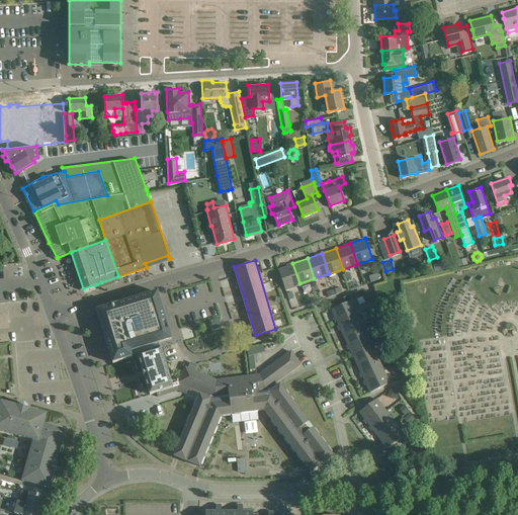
[(440,260),(433,262),(435,270),(442,268),(440,260)]
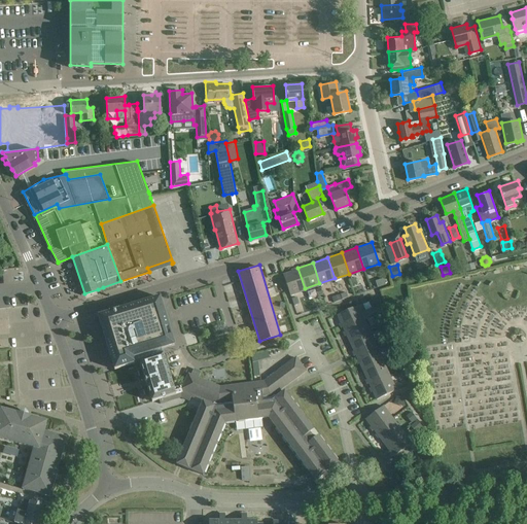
[(305,288),(297,268),(283,273),(290,293),(305,288)]
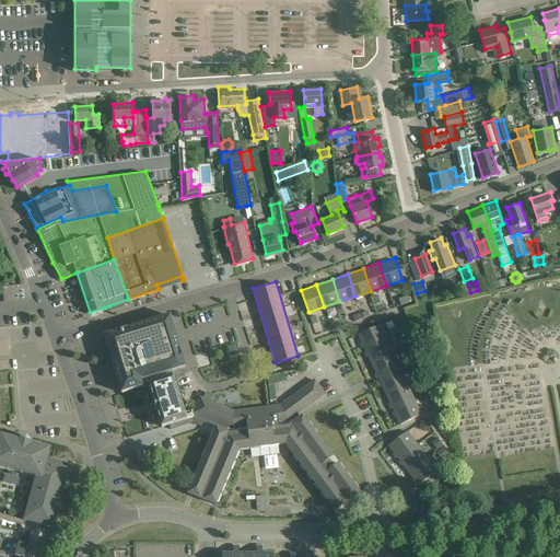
[(407,292),(399,296),(401,302),(409,300),(407,292)]
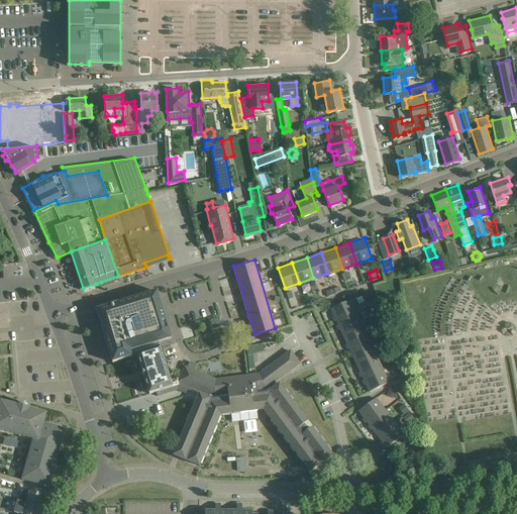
[(160,345),(159,340),(171,336),(163,309),(157,289),(116,301),(106,304),(107,304),(96,308),(112,361),(132,354),(132,353),(136,352),(141,350),(160,345)]
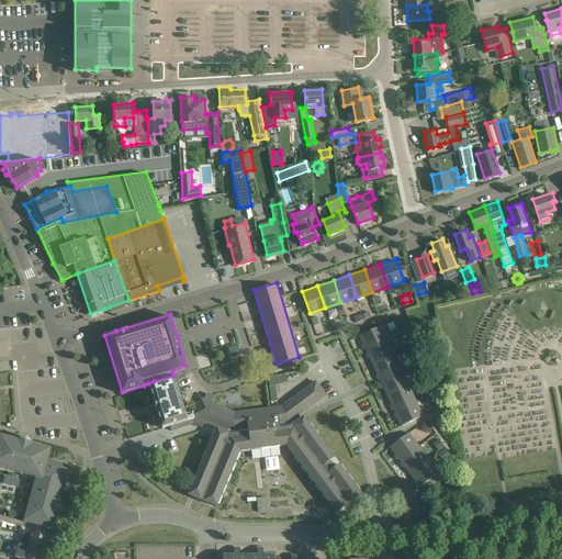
[(401,314),(394,317),(397,324),(404,322),(401,314)]
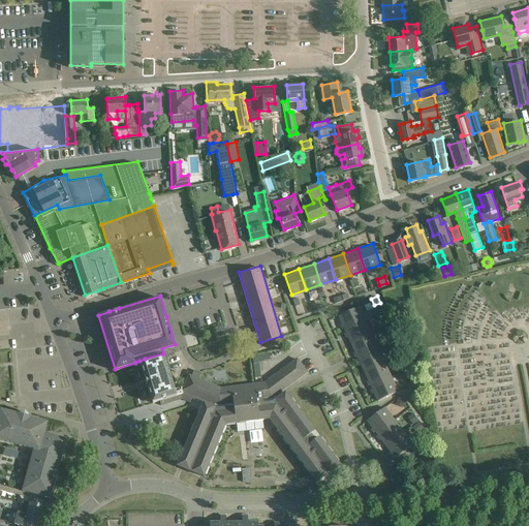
[(345,329),(365,319),(359,305),(339,314),(345,329)]
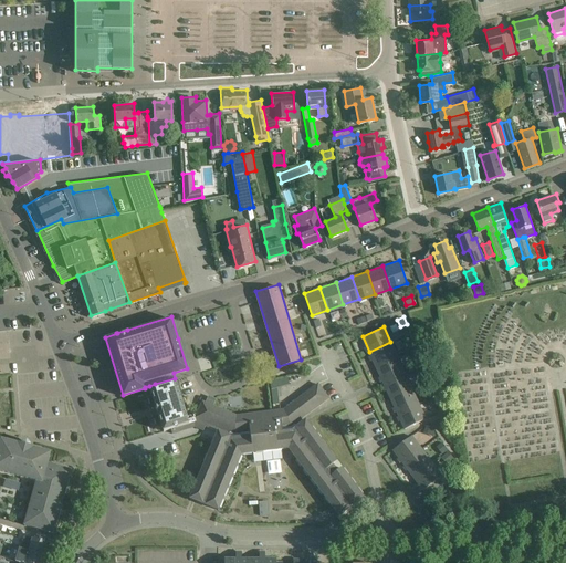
[(398,356),(390,342),(369,352),(376,366),(398,356)]
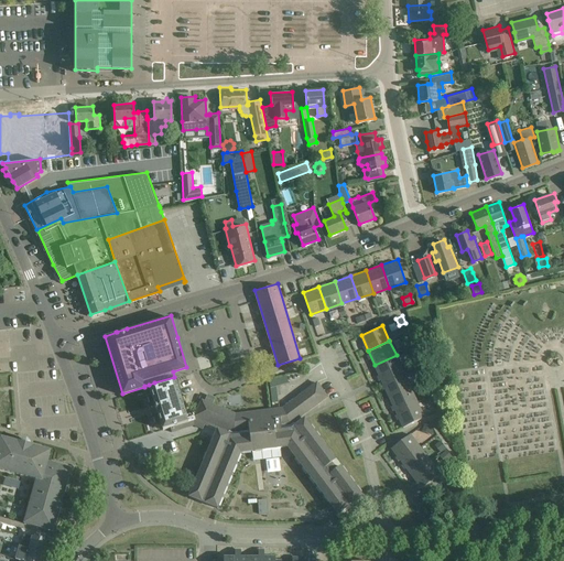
[(382,380),(403,370),(397,355),(375,365),(382,380)]
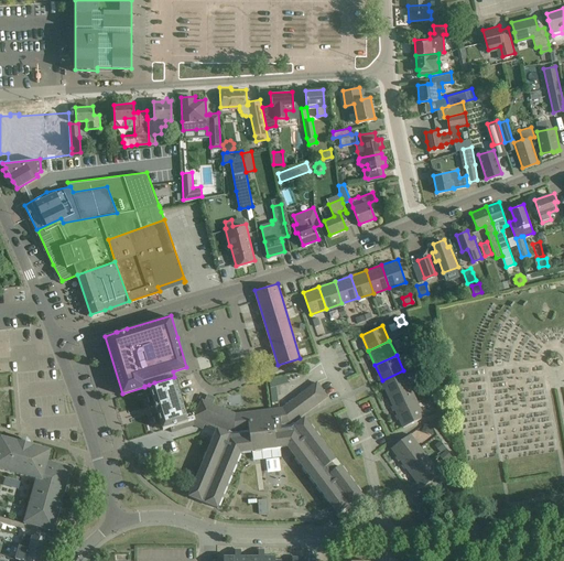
[(389,396),(410,386),(403,370),(382,380),(389,396)]
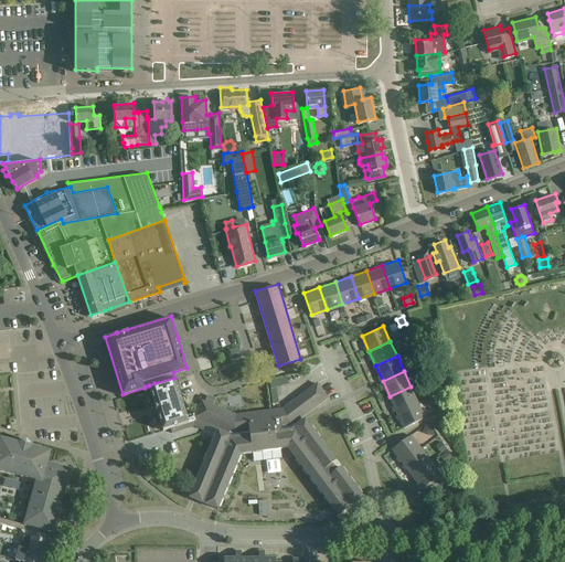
[(287,374),(270,379),(272,388),(273,401),(278,401),(277,385),(289,382),(287,374)]
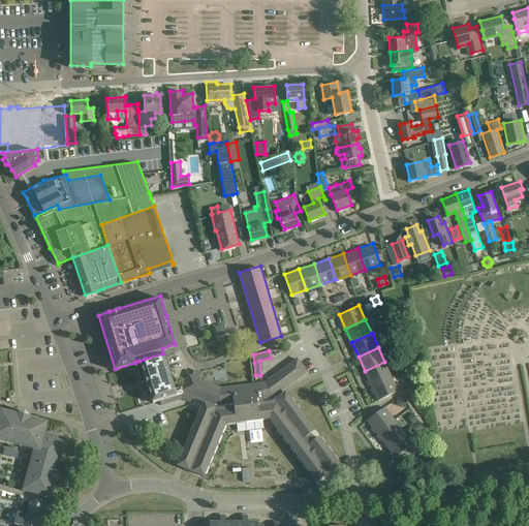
[(183,466),(189,468),(192,469),(204,474),(225,423),(237,421),(247,420),(270,416),(310,471),(317,480),(322,475),(327,472),(327,471),(330,469),(330,470),(340,463),(319,435),(309,442),(305,436),(314,429),(285,391),(281,394),(279,391),(288,383),(307,370),(297,357),(294,359),(285,366),(287,369),(267,384),(262,384),(262,381),(253,382),(221,387),(209,381),(189,373),(184,387),(176,390),(175,387),(164,353),(163,353),(145,359),(139,361),(145,378),(147,383),(152,401),(159,399),(160,403),(182,397),(188,399),(190,400),(191,396),(204,401),(182,453),(177,463),(183,466)]
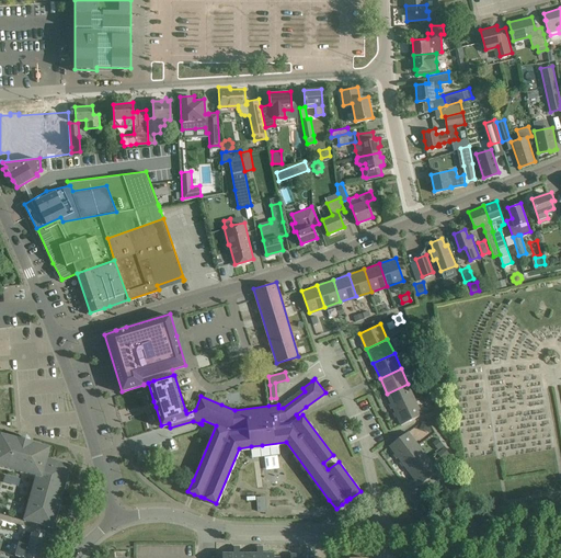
[(408,384),(387,394),(393,408),(415,398),(408,384)]
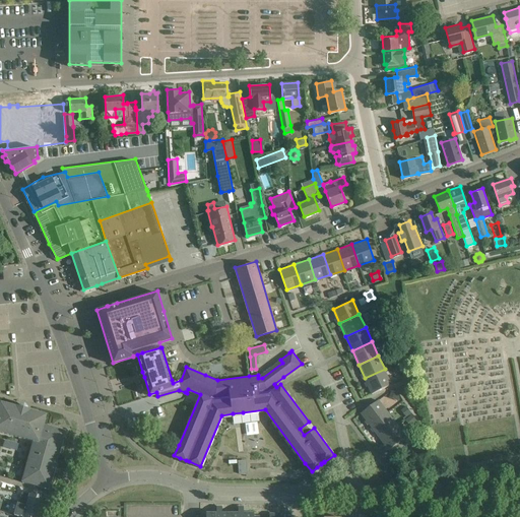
[(400,363),(394,366),(397,371),(403,368),(400,363)]
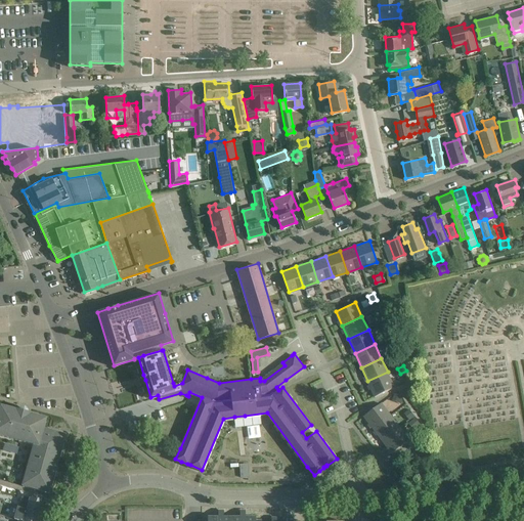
[(394,386),(388,372),(367,381),(375,395),(394,386)]
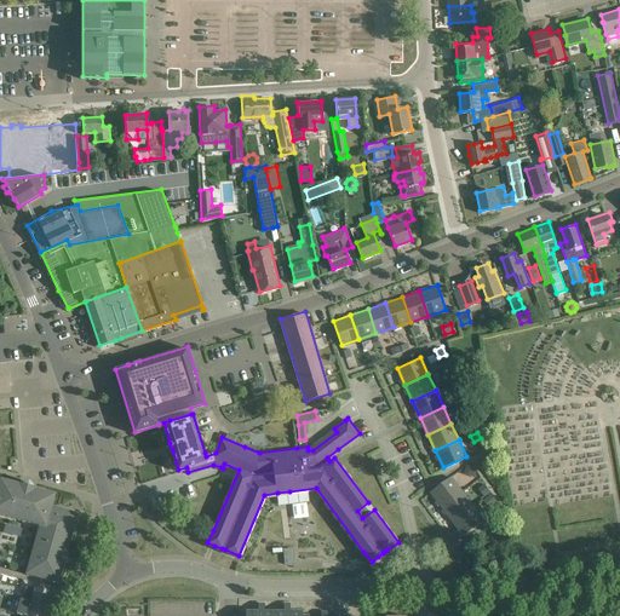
[(466,462),(464,468),(475,473),(477,468),(474,467),(475,466),(466,462)]
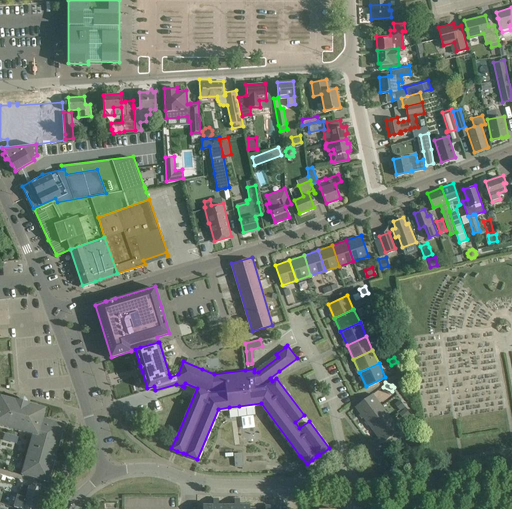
[(364,417),(381,404),(372,392),(355,405),(364,417)]
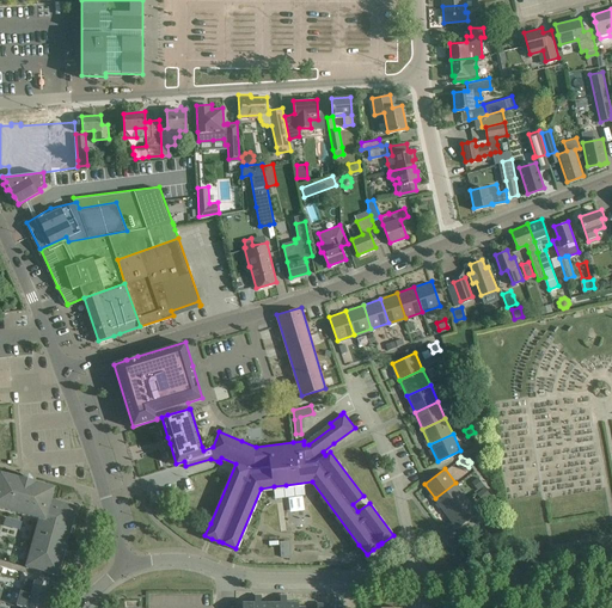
[(46,484),(31,479),(32,477),(29,473),(25,474),(24,478),(11,473),(10,474),(0,472),(0,473),(0,505),(40,517),(26,565),(57,573),(61,564),(66,548),(65,548),(69,530),(71,530),(75,515),(74,515),(77,505),(51,498),(54,486),(46,484)]
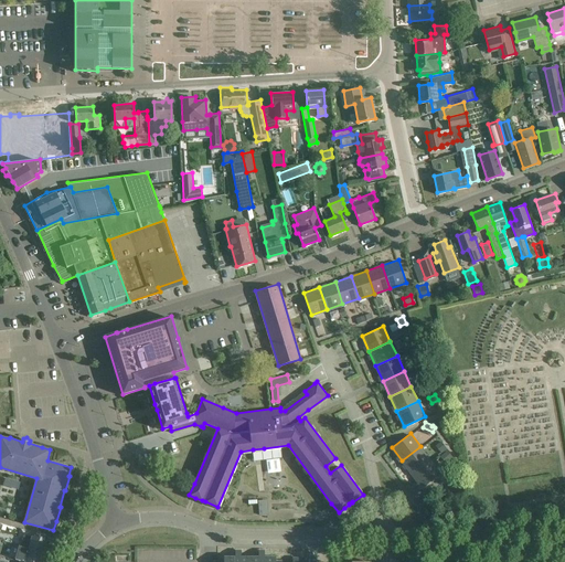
[(441,439),(436,443),(441,451),(447,446),(441,439)]
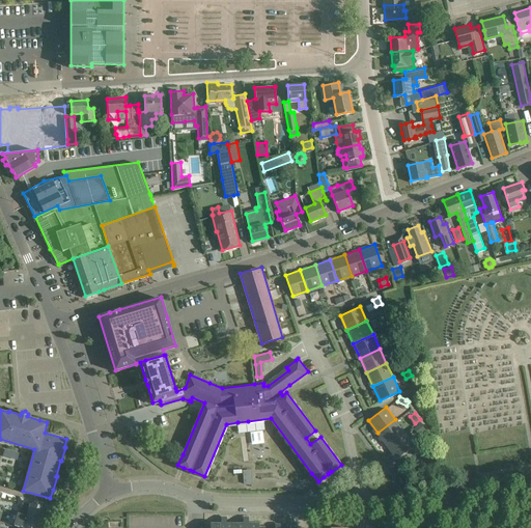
[(404,432),(395,419),(378,433),(387,445),(404,432)]
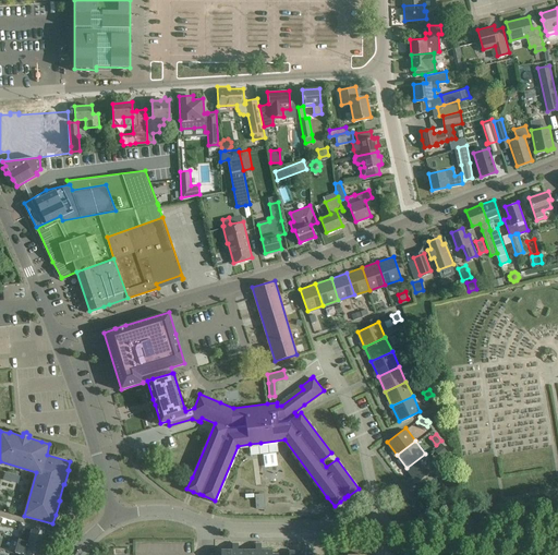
[(441,443),(436,447),(443,454),(447,449),(441,443)]
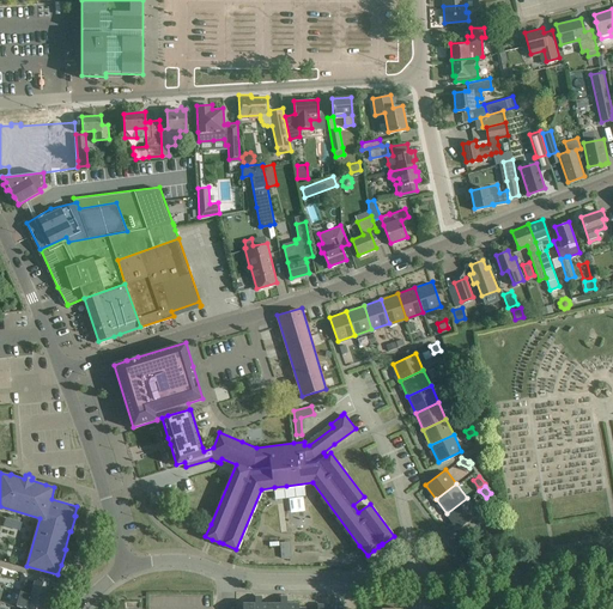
[(478,513),(467,498),(447,513),(459,528),(478,513)]
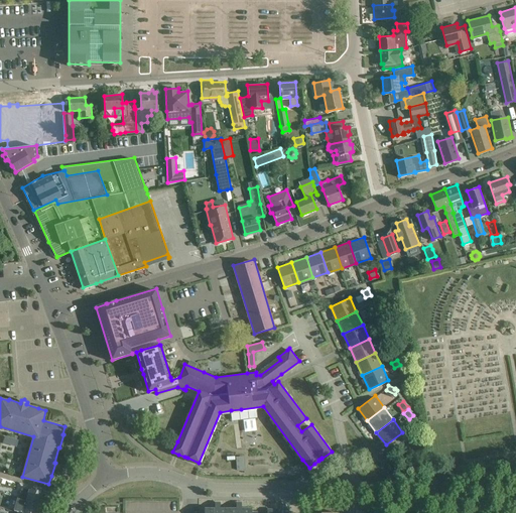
[(247,454),(238,455),(238,467),(247,467),(247,454)]
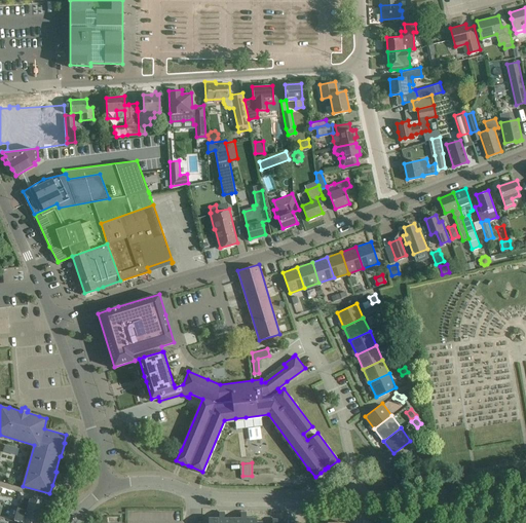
[(22,508),(41,514),(45,501),(30,497),(30,498),(24,497),(22,508)]
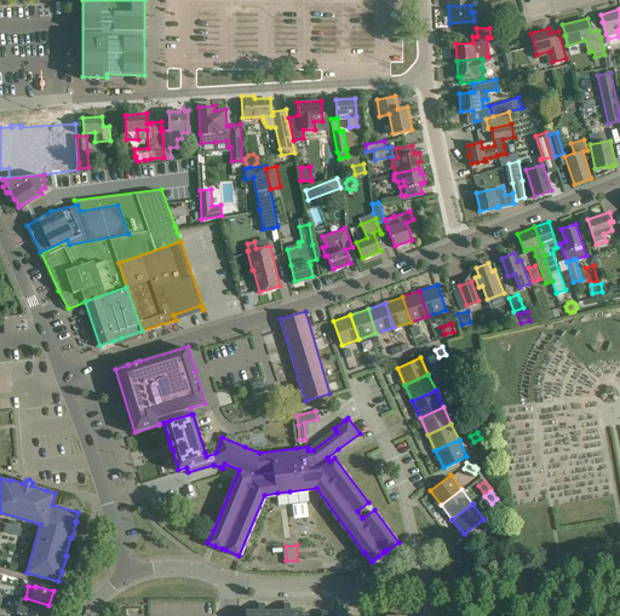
[(21,597),(17,611),(21,612),(33,615),(45,615),(49,605),(26,598),(21,597)]
